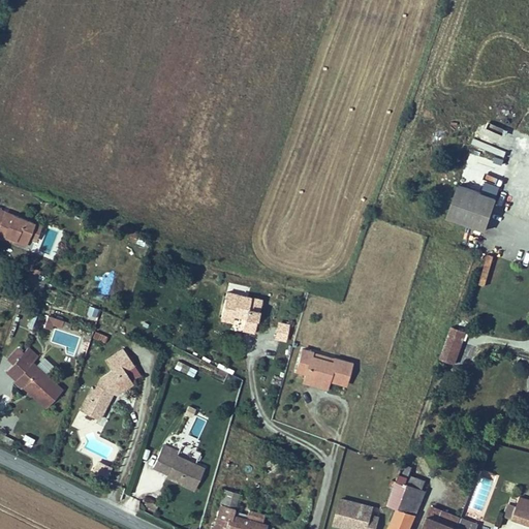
[(448,217),(486,230),(497,198),(460,185),(448,217)]
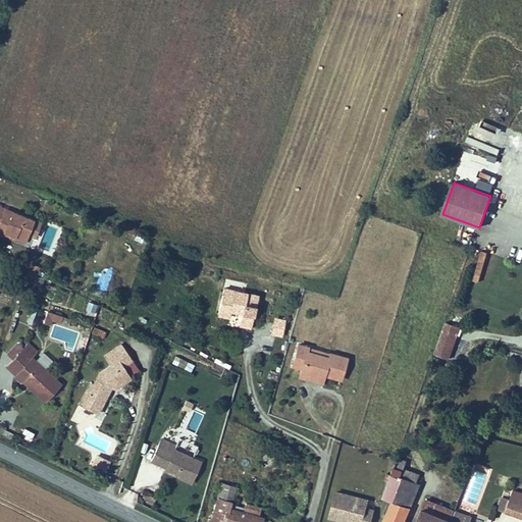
[(42,221),(35,218),(7,206),(0,222),(0,230),(5,233),(24,242),(27,239),(29,232),(36,236),(42,221)]
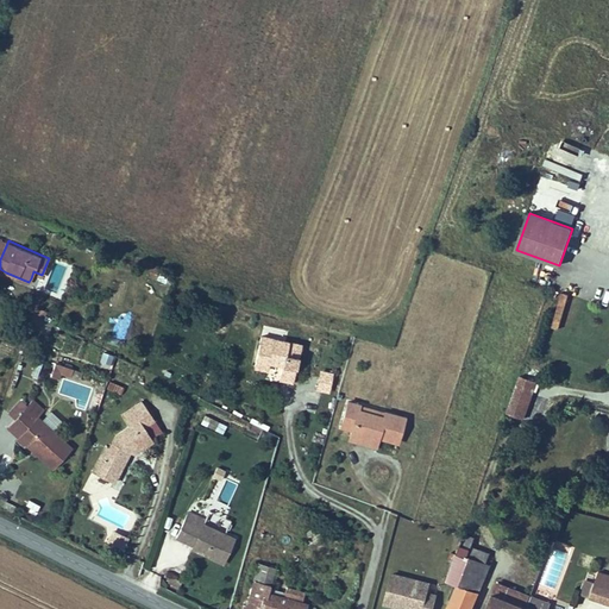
[(43,337),(48,322),(37,318),(32,333),(43,337)]
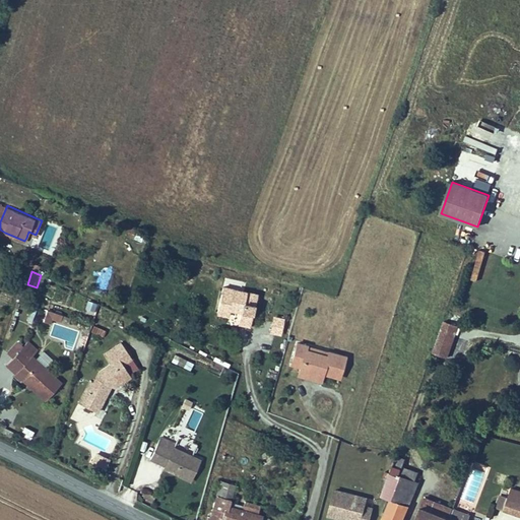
[(121,285),(125,275),(117,272),(113,282),(121,285)]
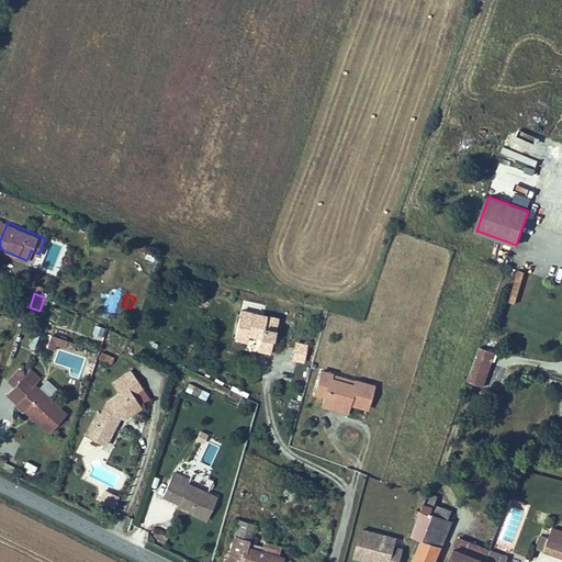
[(269,356),(278,322),(242,312),(234,340),(246,344),(248,337),(260,339),(257,352),(269,356)]
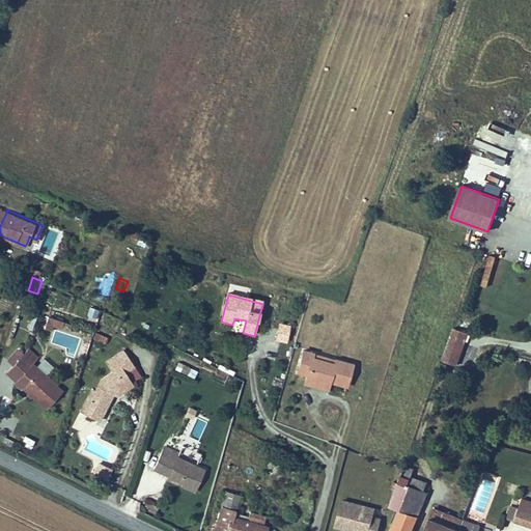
[(96,316),(99,308),(89,305),(86,313),(96,316)]
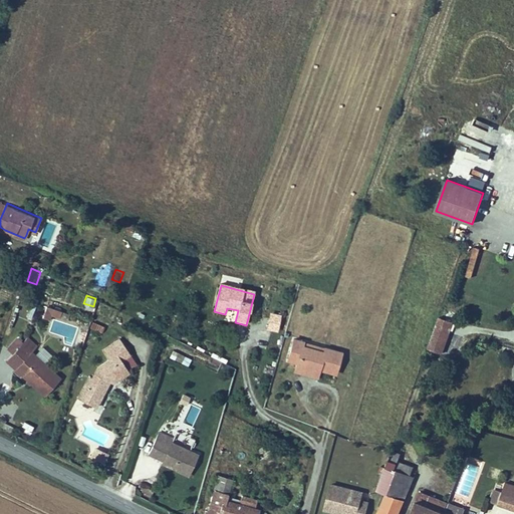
[(54,307),(47,305),(43,317),(50,319),(54,307)]
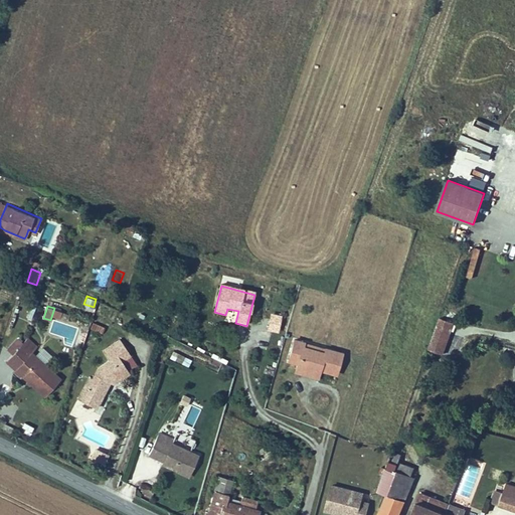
[(282,314),(273,312),(269,328),(278,330),(282,314)]
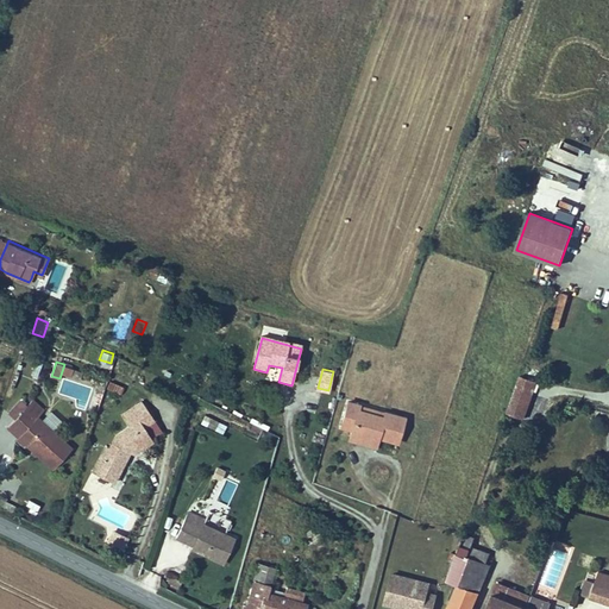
[(533,393),(537,380),(518,374),(506,410),(516,415),(525,390),(533,393)]
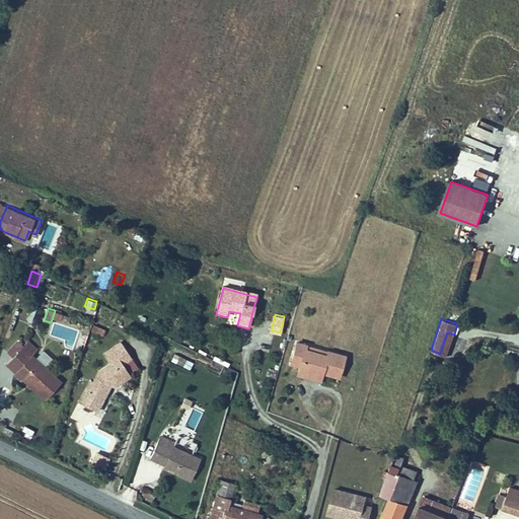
[(94,324),(91,330),(103,336),(105,329),(94,324)]
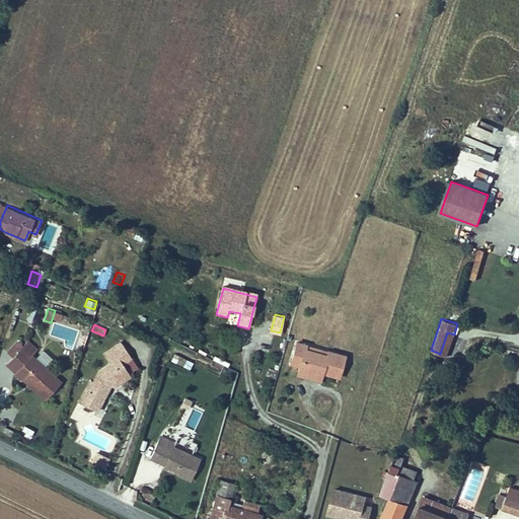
[(446,356),(454,335),(447,332),(440,354),(446,356)]
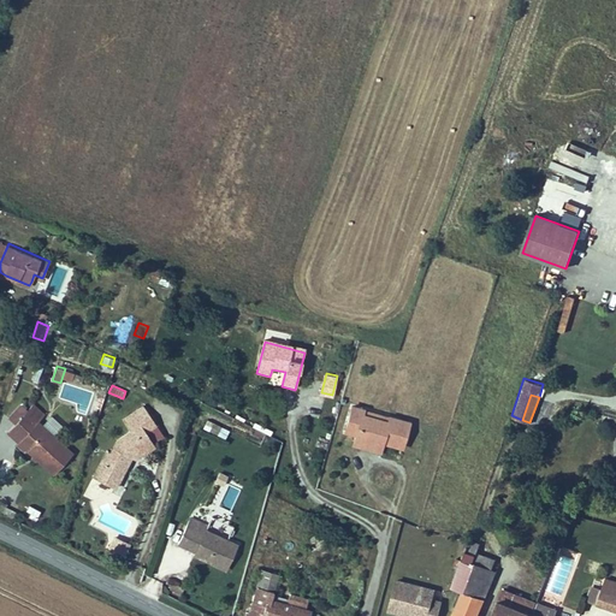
[(75,451),(41,422),(48,414),(31,400),(24,409),(7,430),(58,472),(75,451)]
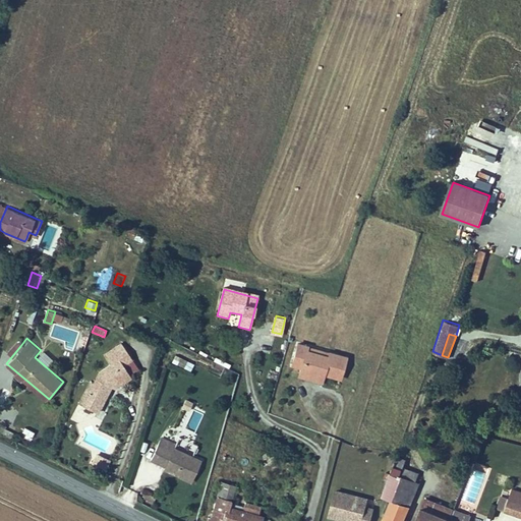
[(131,356),(120,341),(103,352),(110,362),(99,370),(94,381),(91,379),(78,401),(97,410),(108,388),(107,387),(109,383),(113,385),(129,373),(122,362),(131,356)]
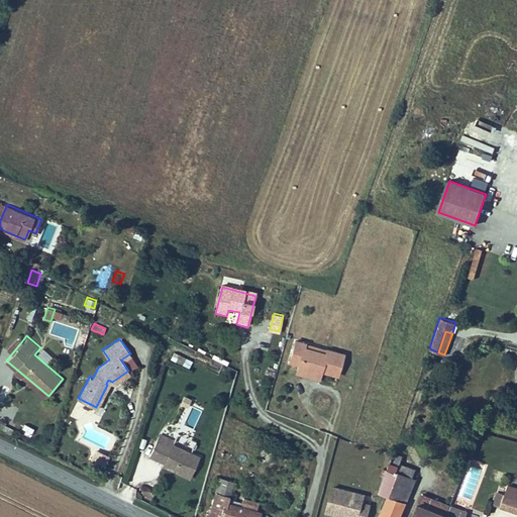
[(306,342),(297,339),(290,360),(299,364),(298,367),(316,373),(317,370),(321,371),(337,376),(344,354),(327,349),(326,353),(305,346),(306,342)]
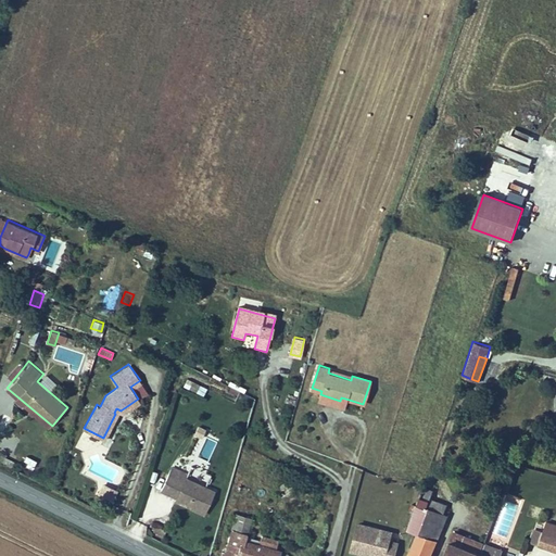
[(186,378),(182,386),(204,393),(206,386),(186,378)]
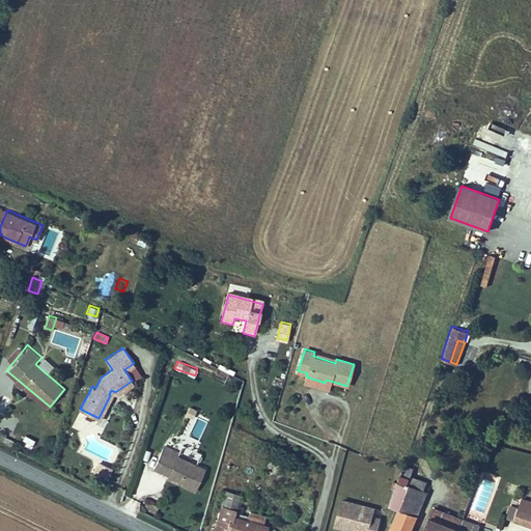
[(325,383),(306,376),(304,382),(328,389),(330,381),(326,380),(325,383)]
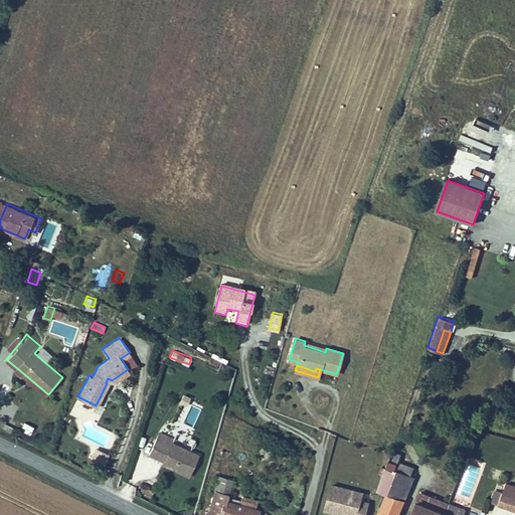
[(190,395),(183,392),(180,400),(187,403),(190,395)]
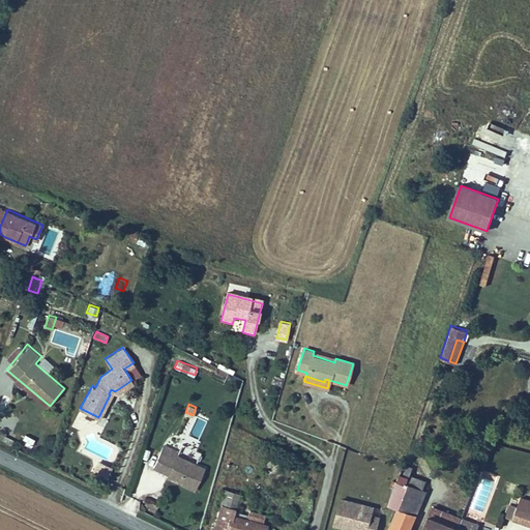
[(29,427),(27,434),(37,436),(38,430),(29,427)]
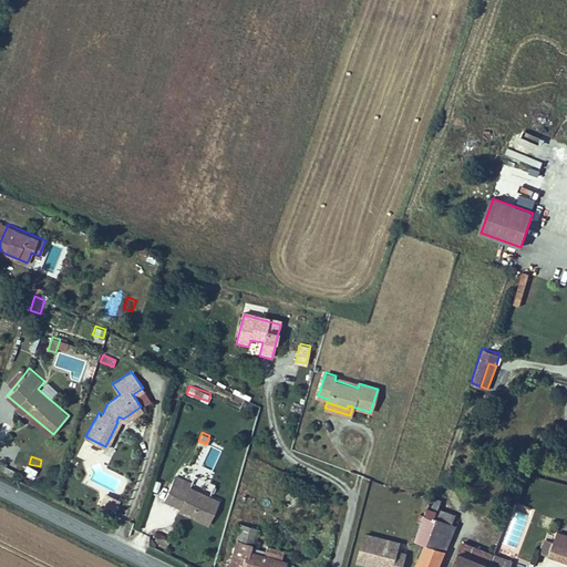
[(181,513),(196,519),(209,526),(220,503),(191,490),(189,492),(185,491),(188,484),(177,478),(166,502),(182,509),(181,513)]
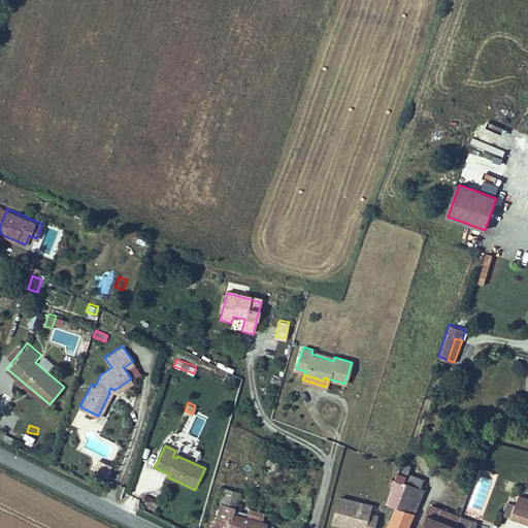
[(111,464),(99,459),(95,467),(107,473),(111,464)]
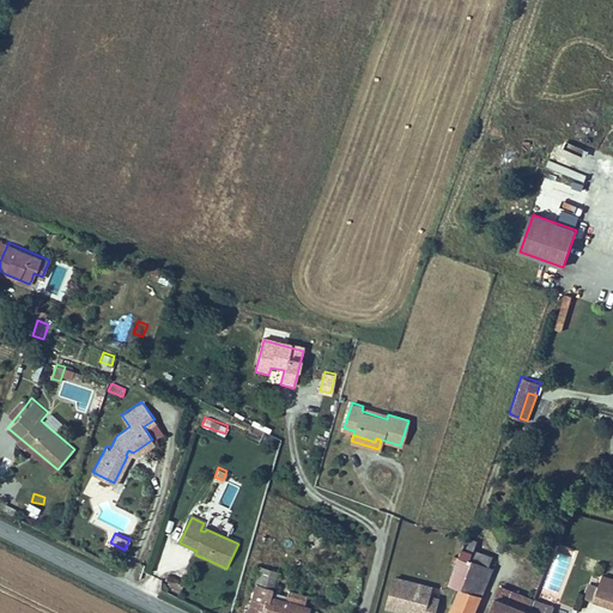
[(484,595),(493,571),(471,562),(474,550),(460,545),(447,584),(457,588),(484,595)]
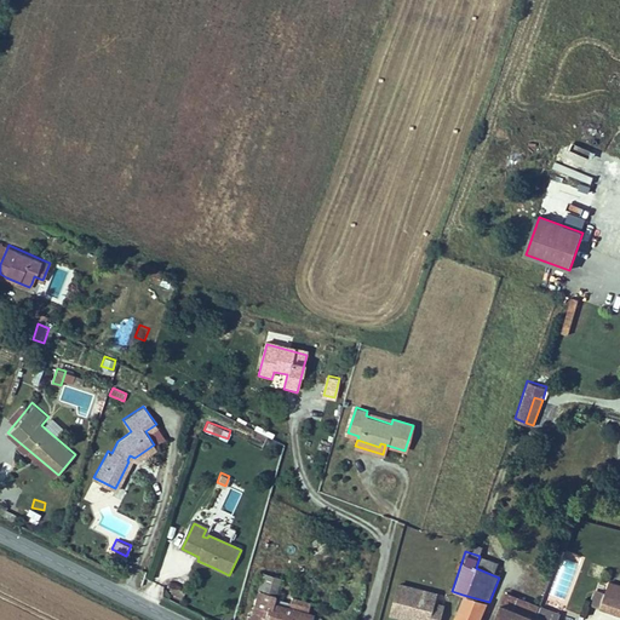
[(499,578),(504,563),(480,556),(476,568),(499,578)]
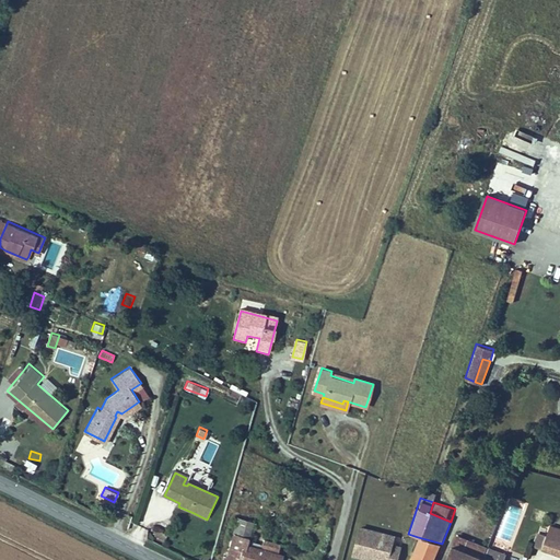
[(283,559),(286,551),(279,550),(282,541),(265,537),(263,545),(249,541),(257,518),(242,513),(229,555),(224,553),(222,559),(283,559)]
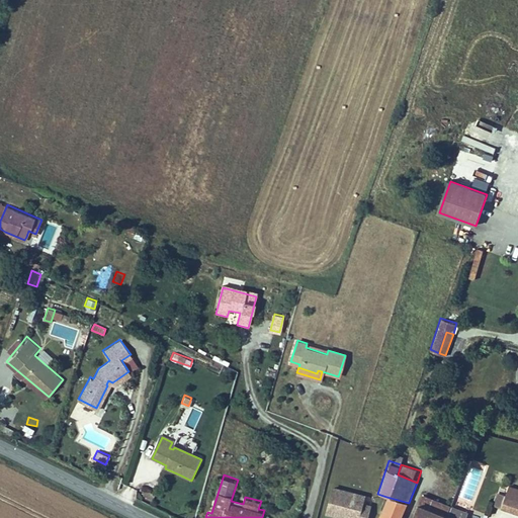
[(499,503),(517,508),(517,485),(512,484),(510,494),(502,492),(499,503)]
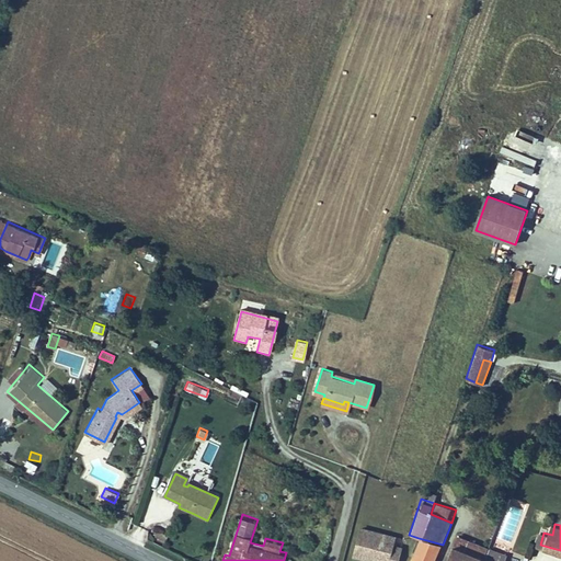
[(358,528),(352,556),(371,560),(373,557),(386,560),(385,560),(395,560),(399,547),(390,545),(392,536),(358,528)]
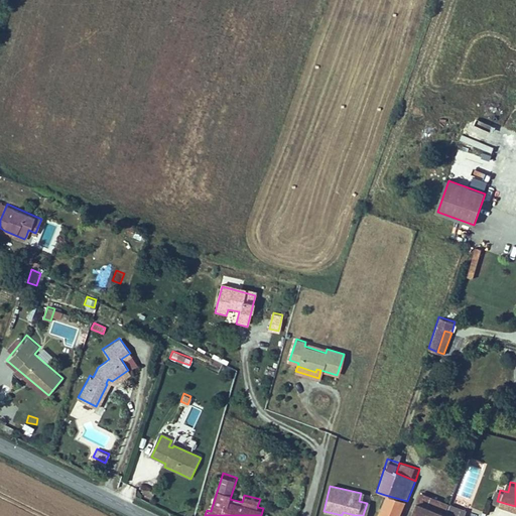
[(444,515),(446,513),(449,503),(419,494),(411,515),(444,515)]
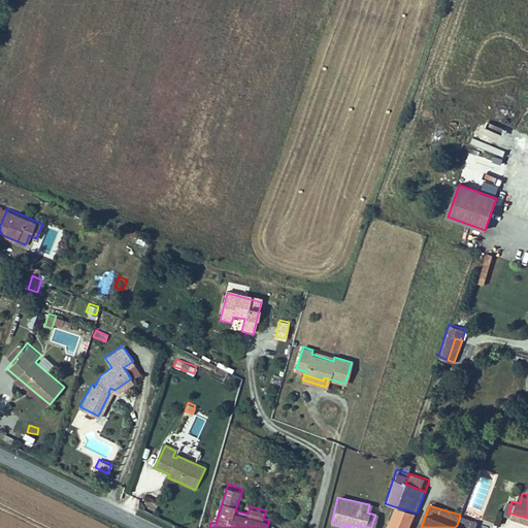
[(394,527),(409,527),(417,513),(394,506),(386,525),(394,527)]
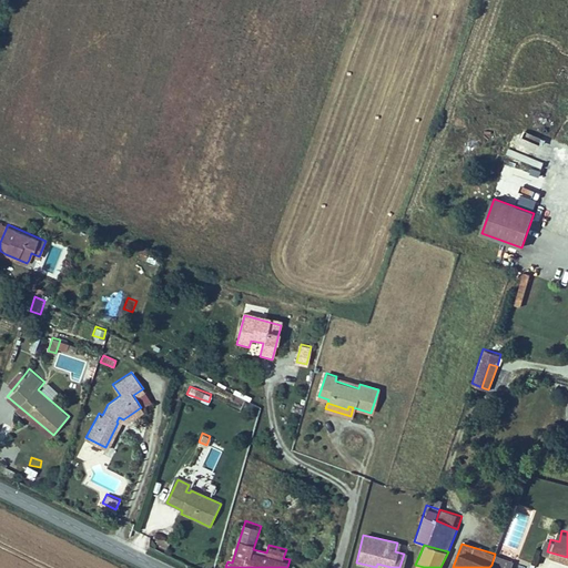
[(503,567),(508,567),(511,559),(495,554),(492,565),(503,567)]
